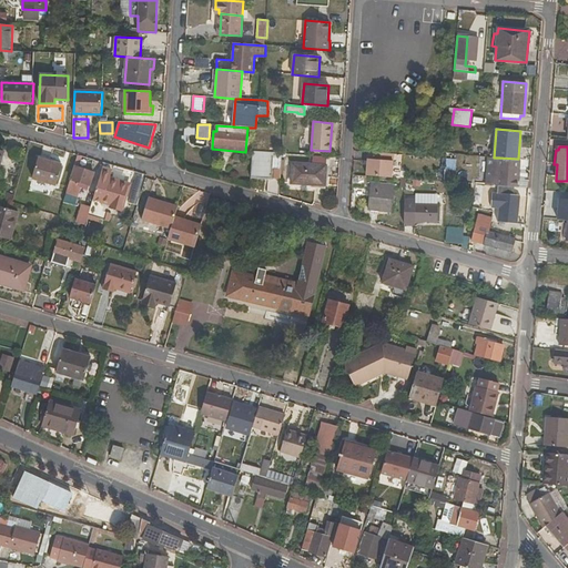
[(267,179),(266,193),(280,198),(282,154),(282,153),(252,151),(250,178),(267,179)]
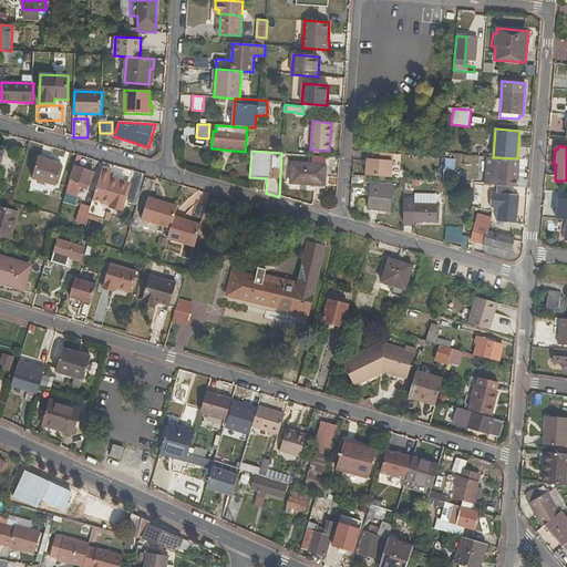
[(393,154),(368,152),(367,176),(392,177),(393,154)]
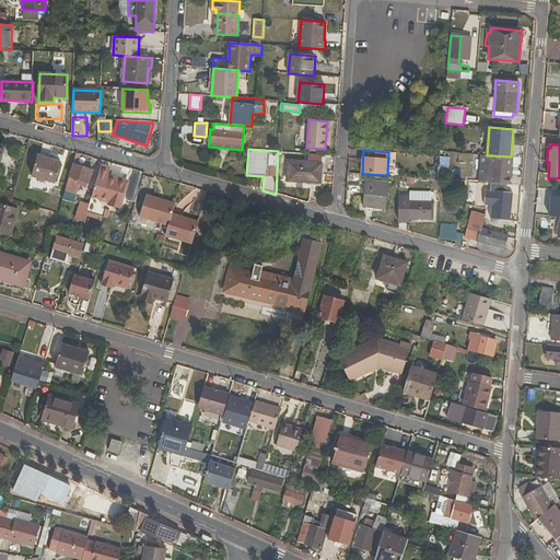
[(32,175),(56,183),(62,162),(38,155),(32,175)]
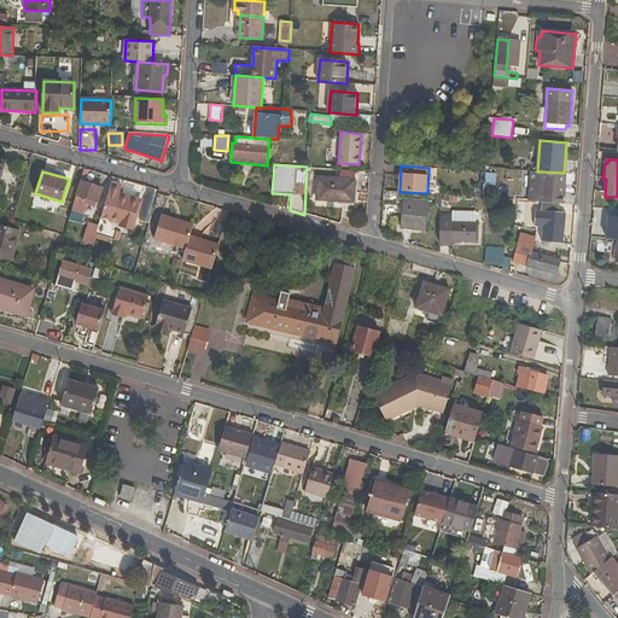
[(564,173),(543,172),(542,193),(538,193),(538,202),(563,204),(566,173),(564,173)]
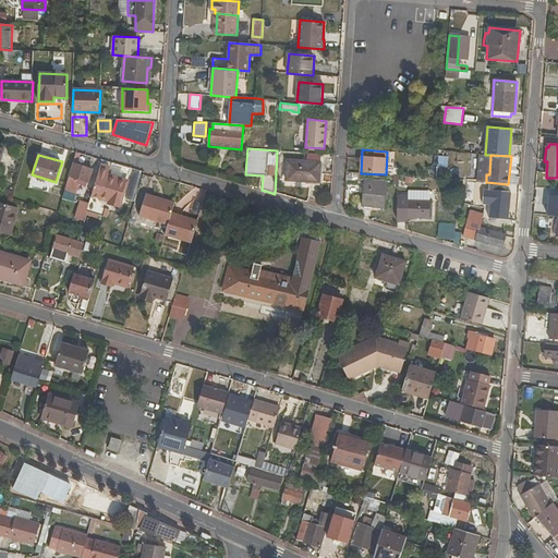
[(286,180),(319,182),(320,162),(288,160),(286,180)]
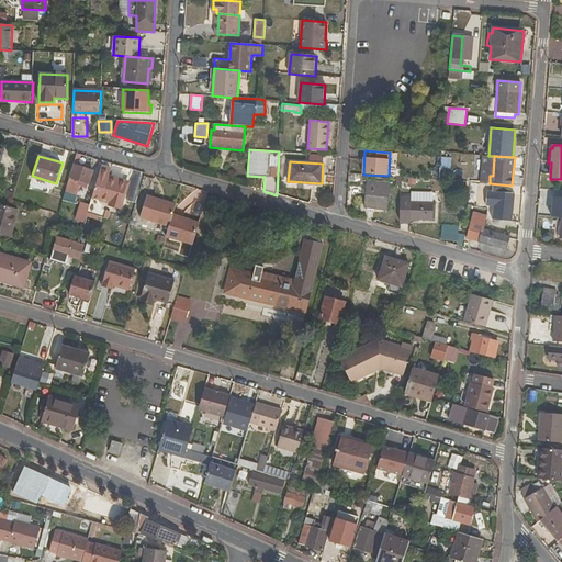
[(70,178),(66,191),(78,195),(81,186),(88,188),(93,170),(76,165),(71,178),(70,178)]
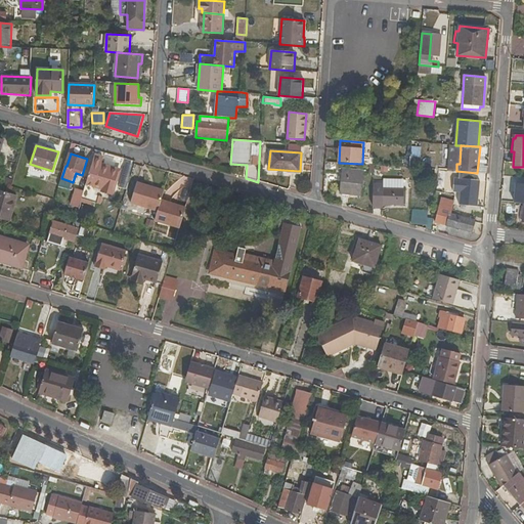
[(95,186),(113,191),(120,169),(101,164),(103,158),(94,155),(86,183),(95,186)]
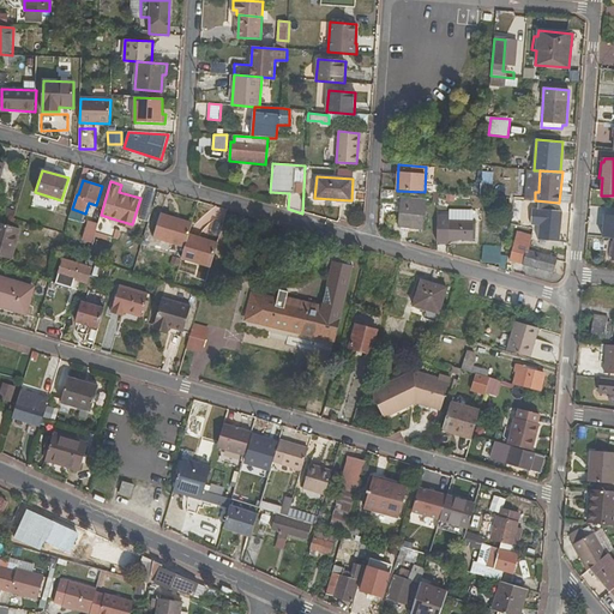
[(398,226),(423,229),(427,203),(401,199),(398,226)]
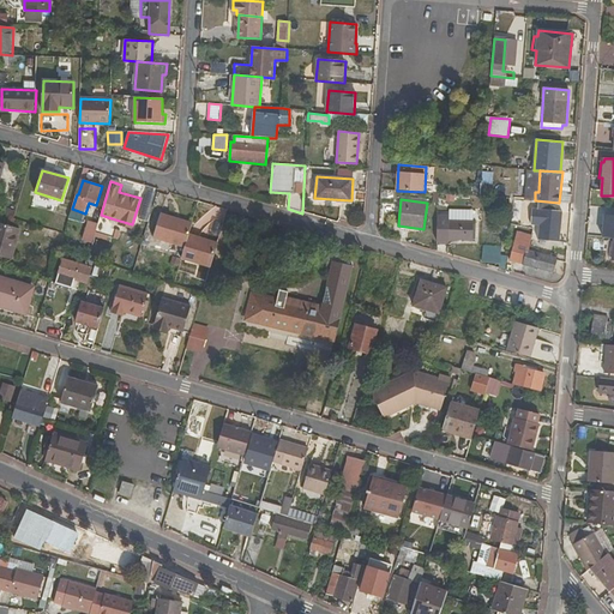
[(161,214),(154,238),(186,247),(190,234),(193,223),(161,214)]
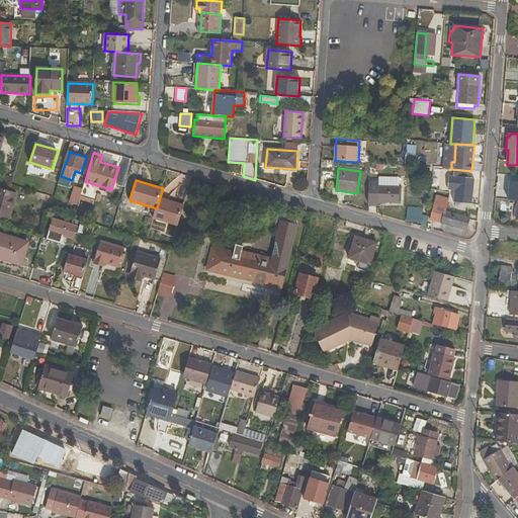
[(110,192),(111,189),(94,184),(93,187),(110,192)]
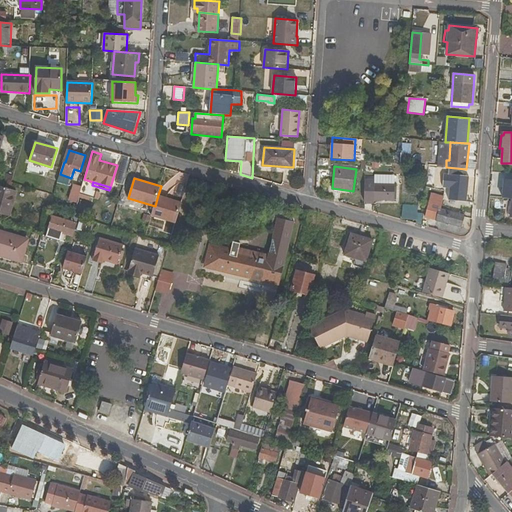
[(363,201),(374,201),(374,199),(394,200),(394,184),(363,183),(363,201)]
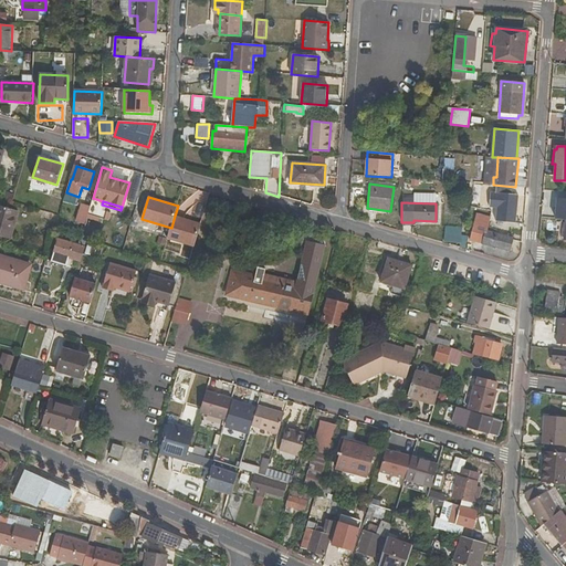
[(85,223),(91,207),(81,203),(76,220),(85,223)]
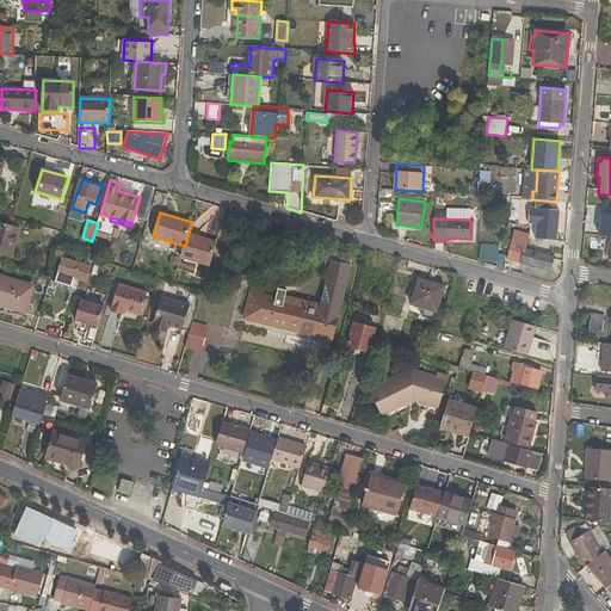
[(0,253),(12,258),(20,228),(0,221),(0,253)]
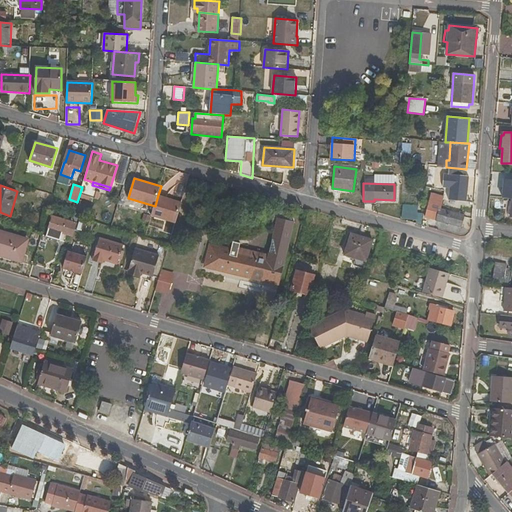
[(155,206),(152,215),(176,222),(182,203),(158,195),(155,206)]
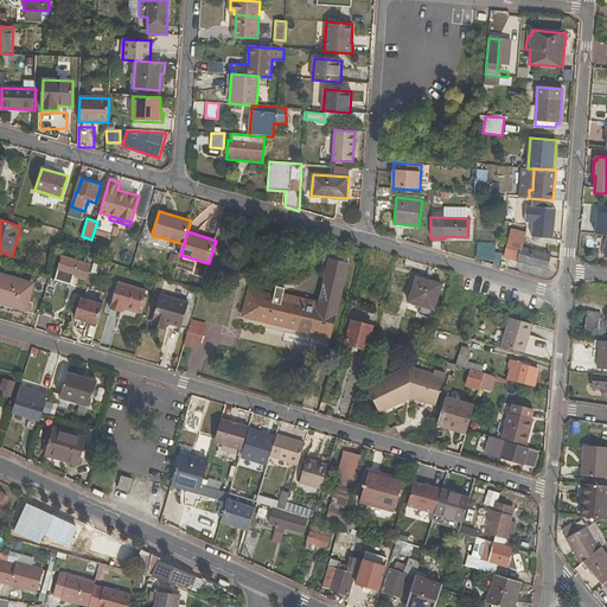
[(505,257),(547,269),(550,255),(522,247),(522,244),(510,241),(505,257)]
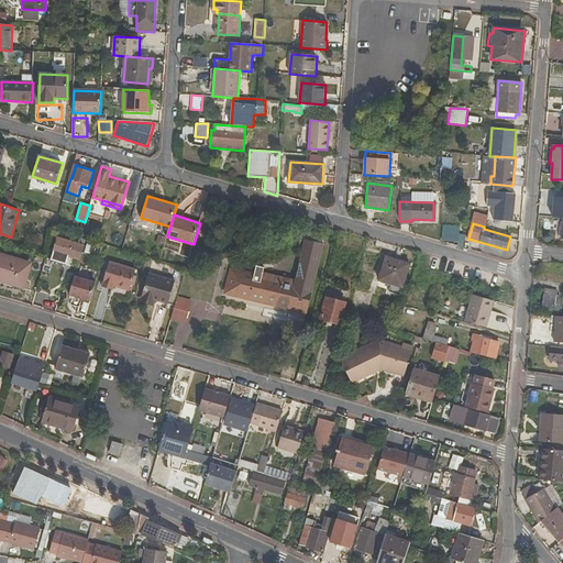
[(462,243),(463,227),(443,224),(442,241),(462,243)]
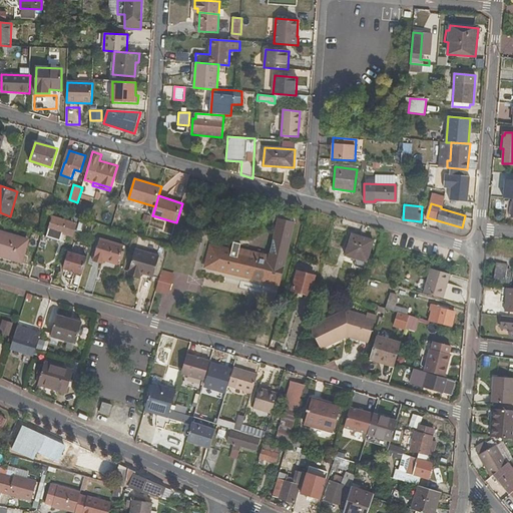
[(50,228),(73,236),(77,223),(53,216),(50,228)]
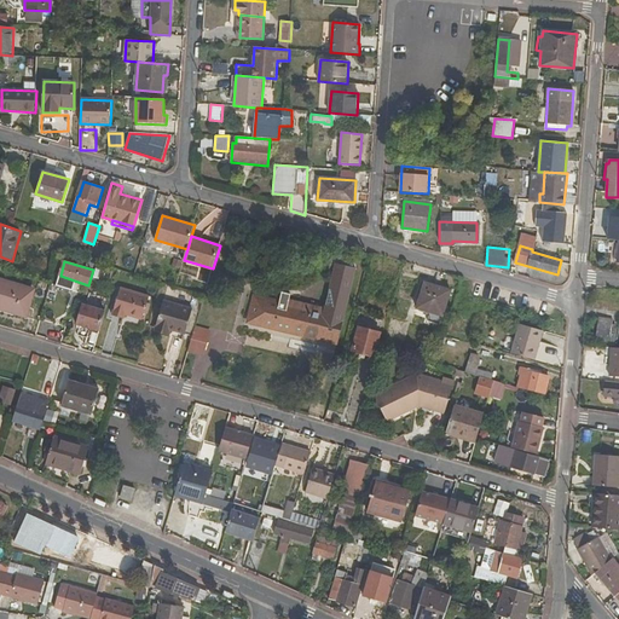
[(325,305),(294,298),(295,293),(284,289),(282,300),(254,293),(247,323),(337,345),(357,266),(336,261),(325,305)]
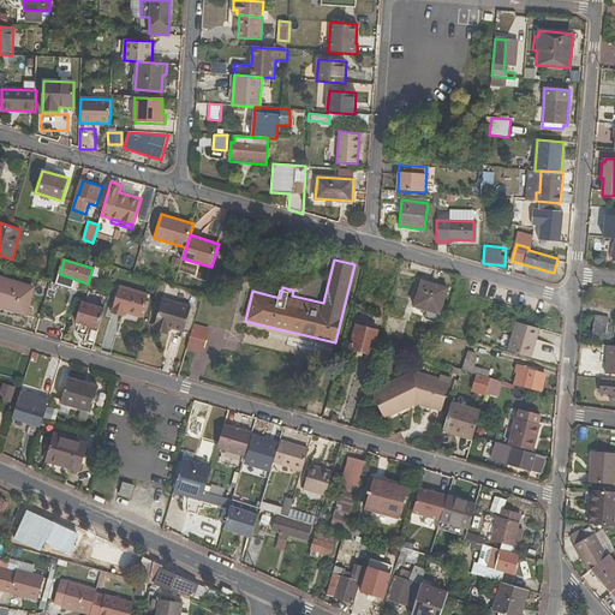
[(96,275),(109,280),(113,270),(100,266),(96,275)]
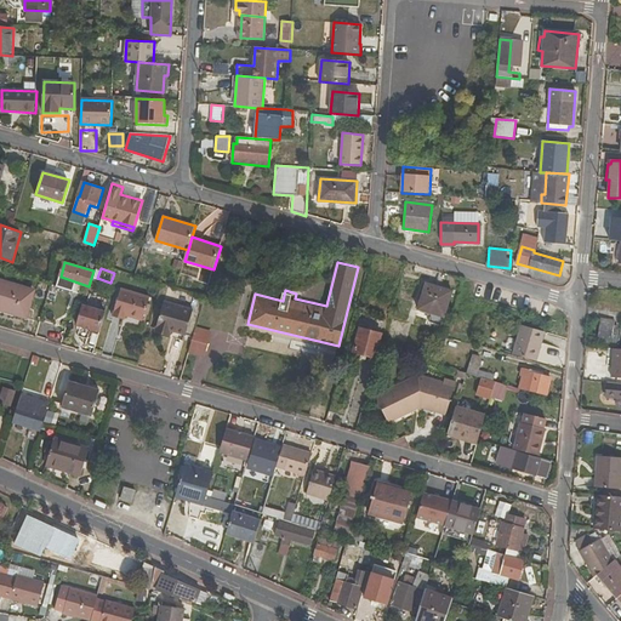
[(0,309),(27,318),(35,291),(0,280),(0,309)]
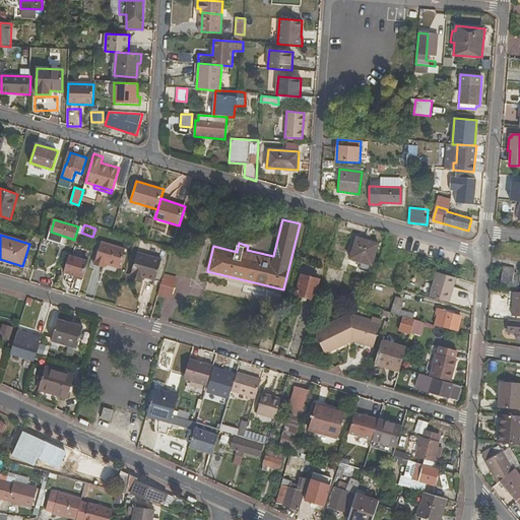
[(45,245),(47,238),(44,237),(37,260),(42,262),(46,245),(45,245)]
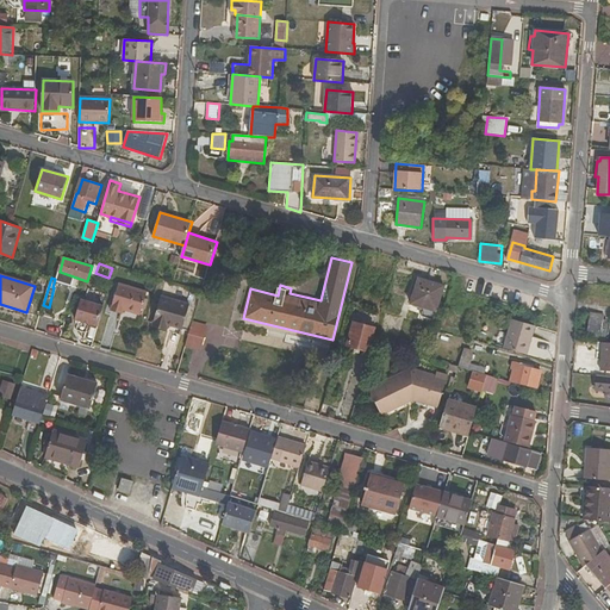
[(444,286),(418,278),(411,303),(436,311),(444,286)]
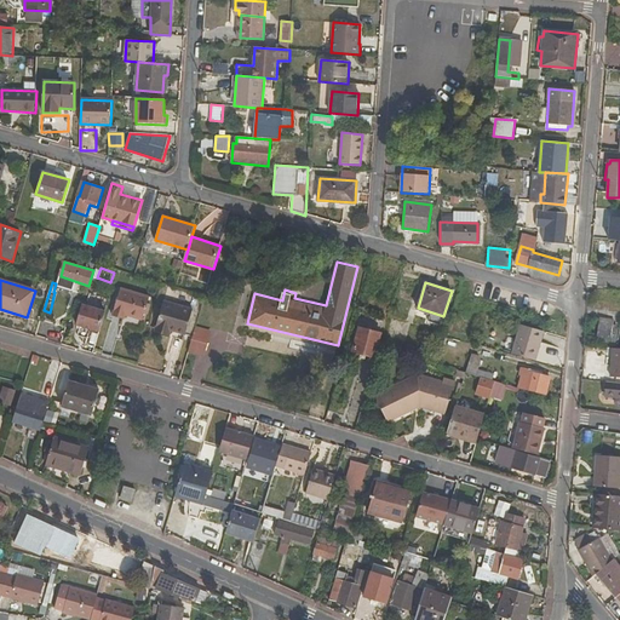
[(126,315),(143,320),(150,297),(121,288),(113,314),(125,317),(126,315)]
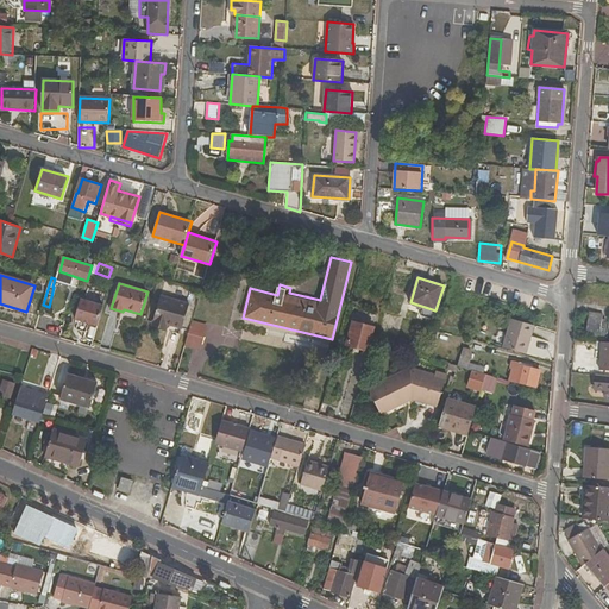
[(169,324),(182,328),(189,303),(162,295),(154,325),(167,328),(169,324)]
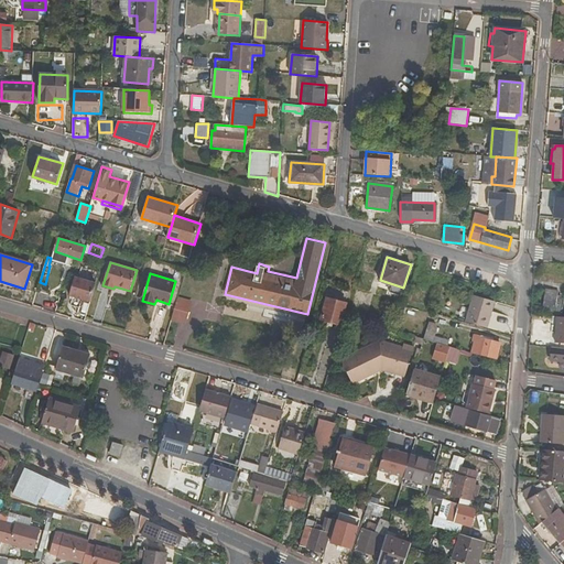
[(91,302),(97,283),(76,277),(71,295),(91,302)]
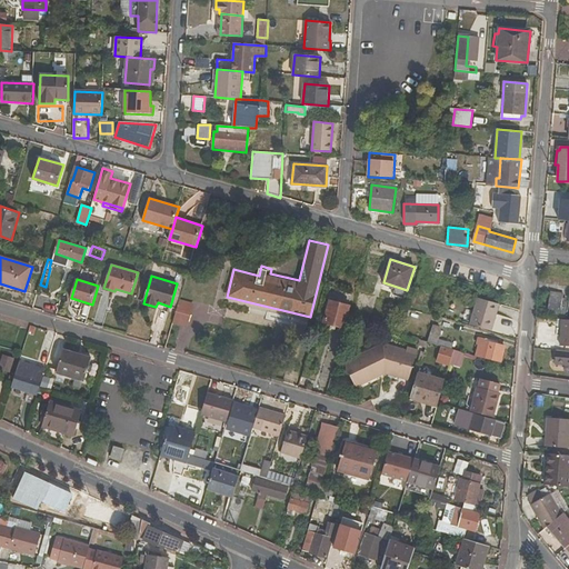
[(555,315),(567,316),(568,302),(561,301),(562,295),(551,293),(548,316),(555,317),(555,315)]
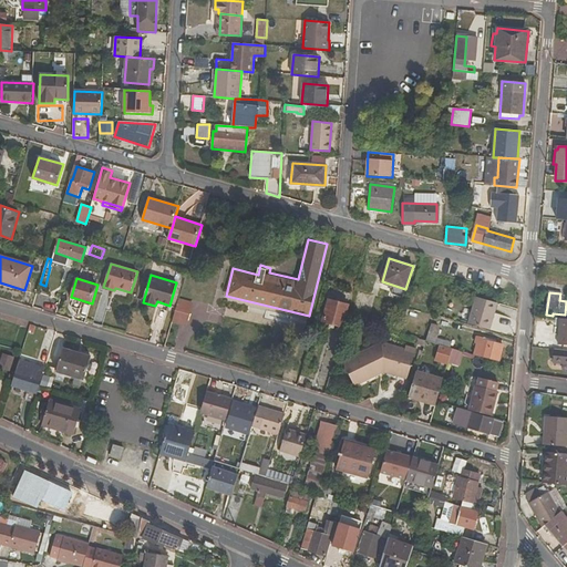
[(468,323),(491,330),(498,303),(476,297),(468,323)]
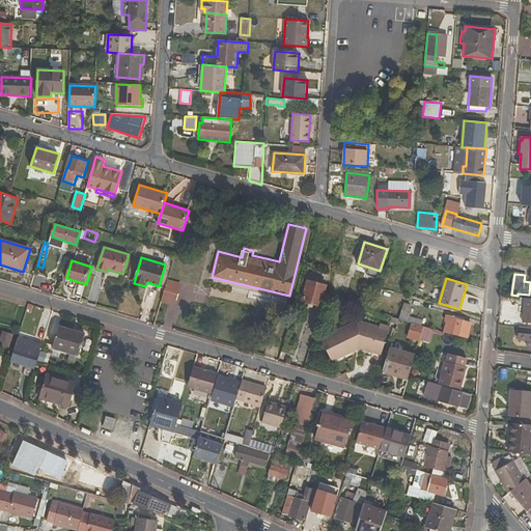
[(320,306),(327,285),(308,280),(302,300),(320,306)]
